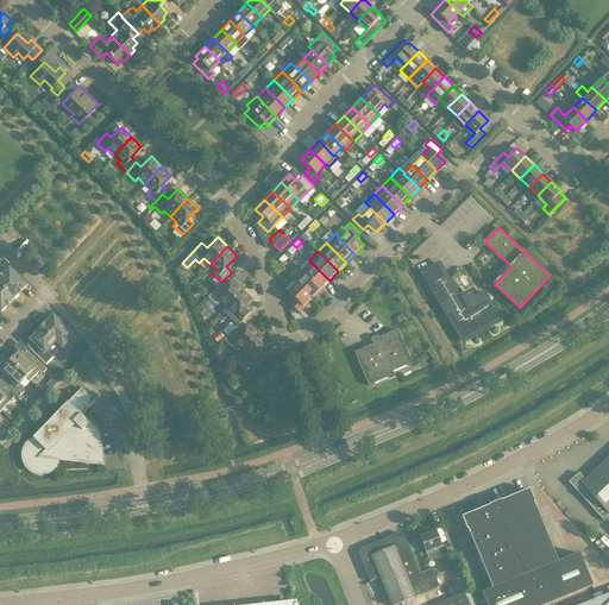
[(309,260),(300,269),(321,289),(330,281),(309,260)]
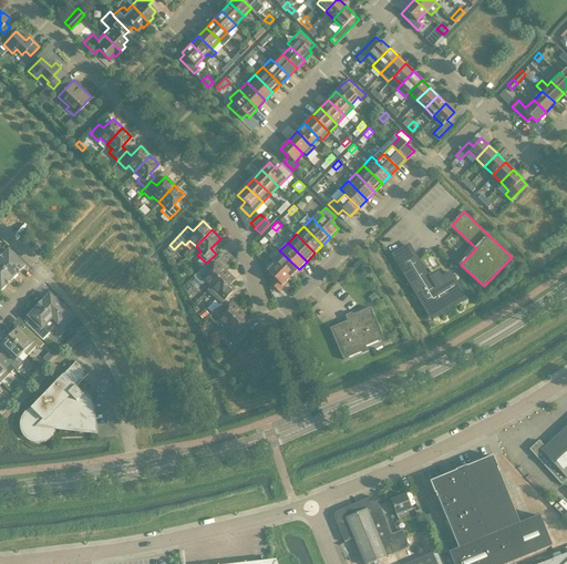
[(409,245),(393,254),(431,317),(465,297),(451,273),(432,284),(409,245)]
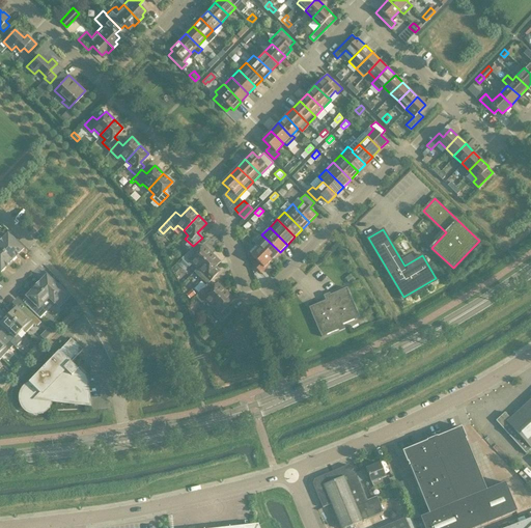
[(0,246),(12,257),(24,246),(8,231),(4,235),(3,234),(2,234),(1,234),(0,233),(0,246)]
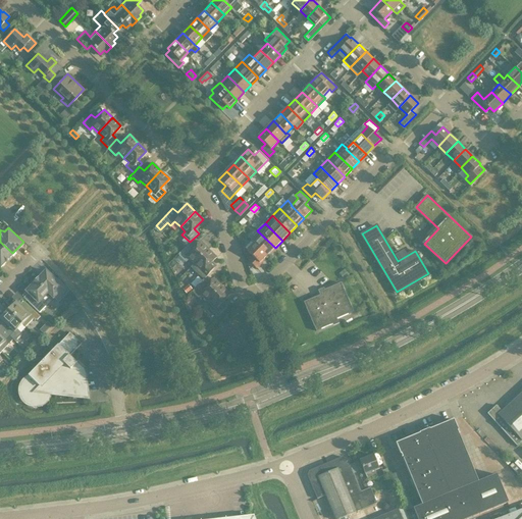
[(275,248),(257,230),(251,238),(255,242),(255,243),(267,255),(275,248)]
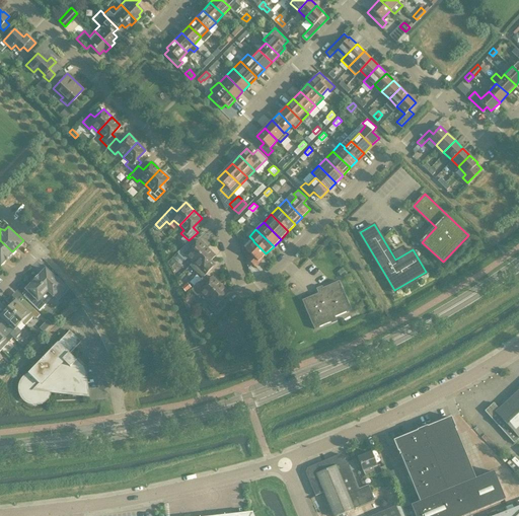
[(193,262),(208,247),(199,238),(190,247),(186,243),(177,251),(184,260),(188,256),(193,262)]
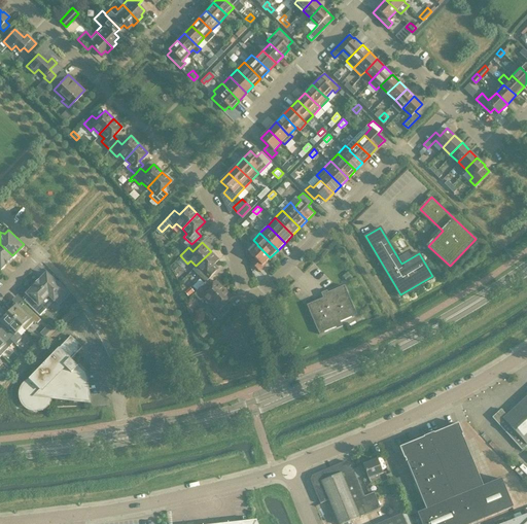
[(12,255),(0,244),(0,266),(1,268),(12,255)]
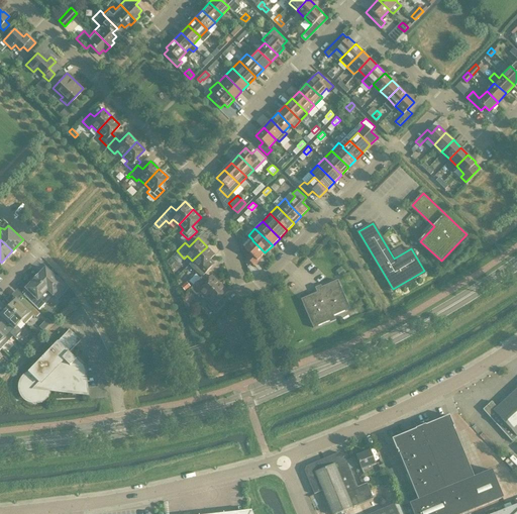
[(265,252),(252,240),(244,247),(250,253),(245,258),(254,266),(259,262),(257,261),(265,252)]
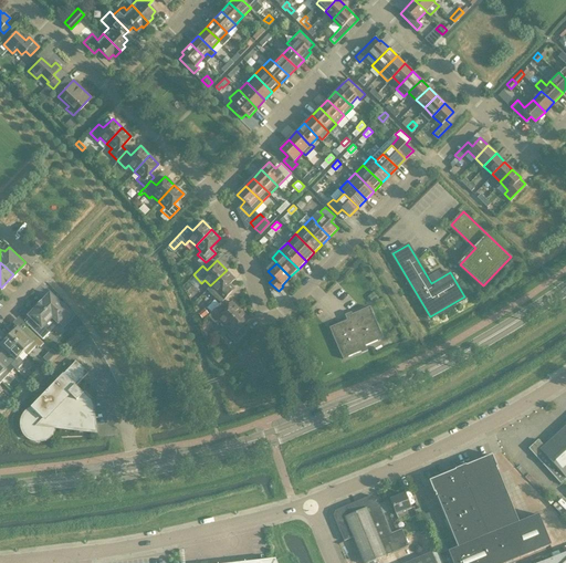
[(227,270),(210,285),(216,291),(212,293),(221,302),(231,293),(236,289),(230,283),(234,279),(227,270)]
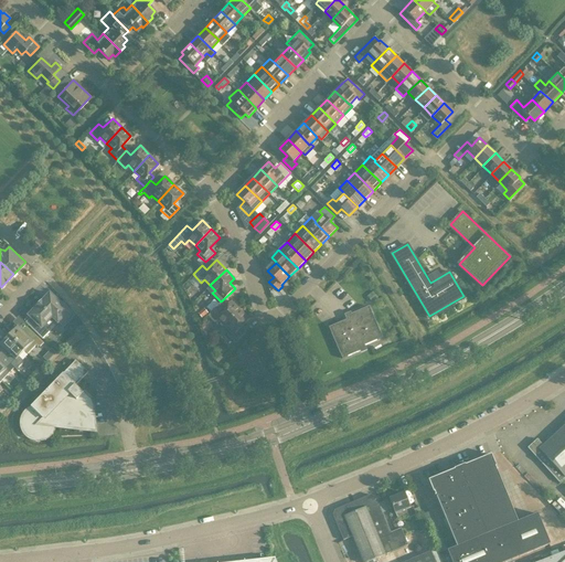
[(31,315),(25,319),(45,338),(50,332),(48,330),(50,328),(49,327),(53,321),(55,322),(57,320),(68,309),(50,290),(29,313),(31,315)]
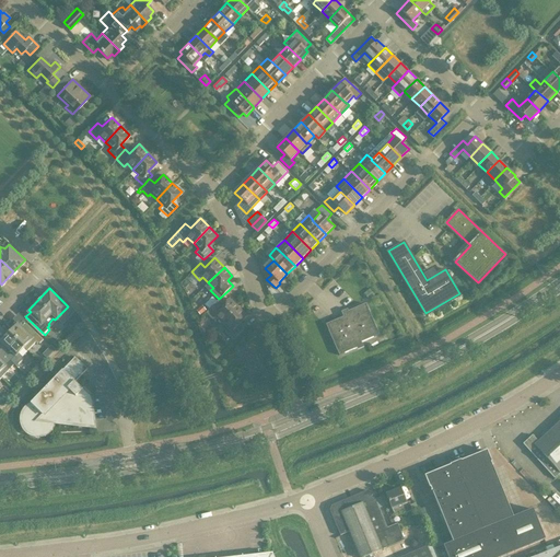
[(60,299),(68,306),(71,303),(68,300),(63,294),(60,299)]
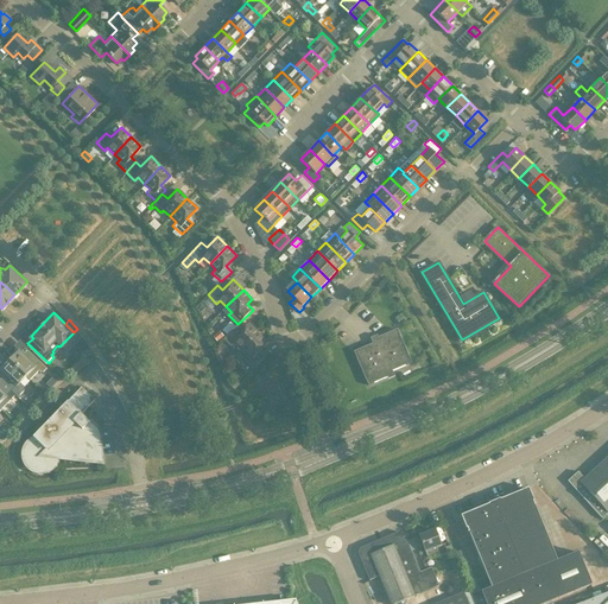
[(227,332),(233,326),(235,324),(230,319),(222,328),(227,332)]
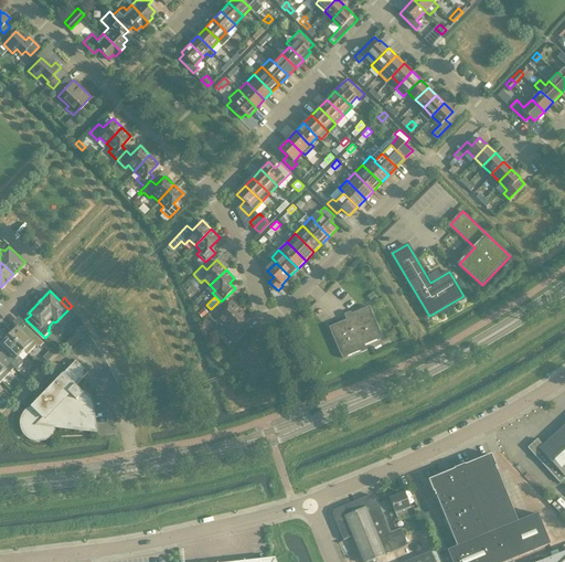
[(224,326),(241,309),(232,300),(222,309),(217,305),(208,315),(216,322),(219,320),(224,326)]
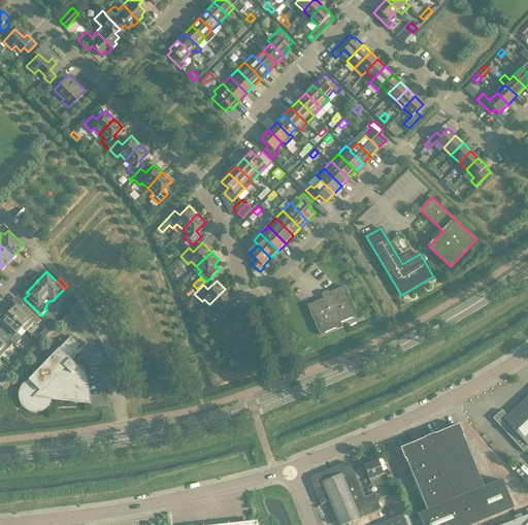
[(329,296),(307,305),(320,334),(337,327),(336,324),(358,315),(344,286),(328,293),(329,296)]
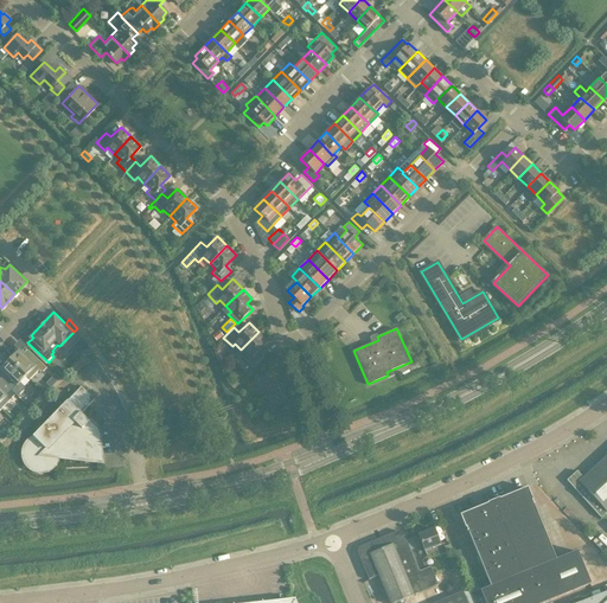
[(268,341),(259,332),(241,350),(247,355),(244,358),(253,367),(263,357),(259,352),(268,341)]
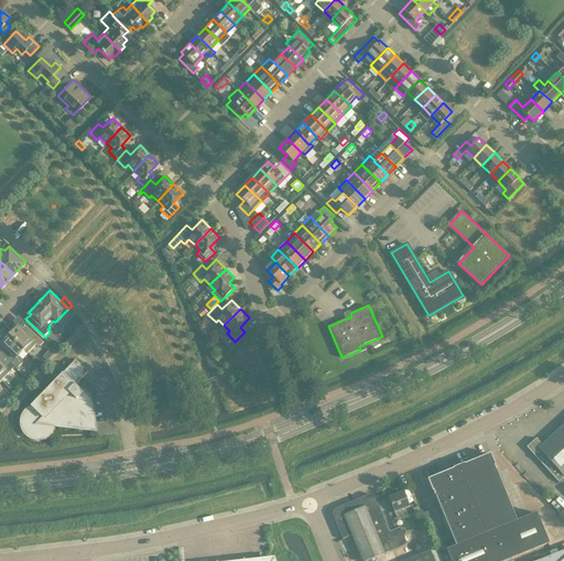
[(18,323),(9,332),(24,347),(28,351),(36,342),(38,343),(40,343),(44,340),(28,323),(22,328),(18,323)]
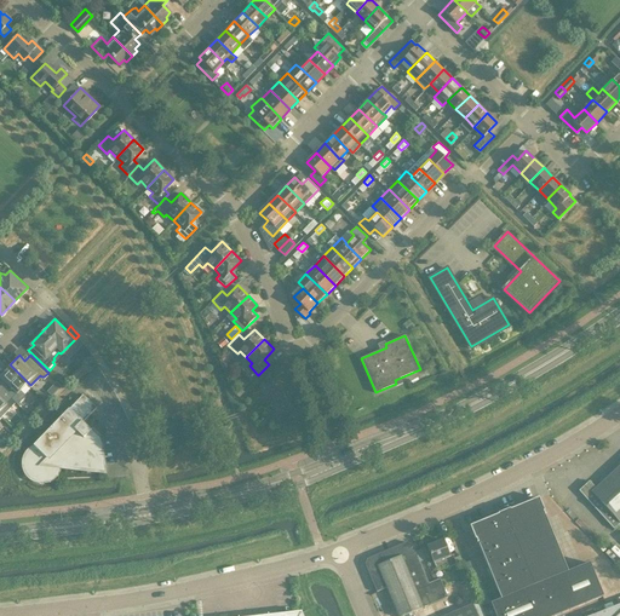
[(27,381),(10,364),(0,374),(0,384),(12,396),(15,395),(19,399),(24,396),(24,391),(21,387),(27,381)]
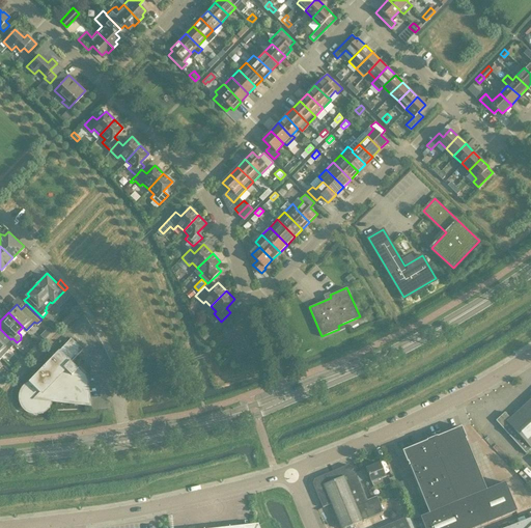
[(59,322),(55,318),(51,323),(54,327),(59,322)]
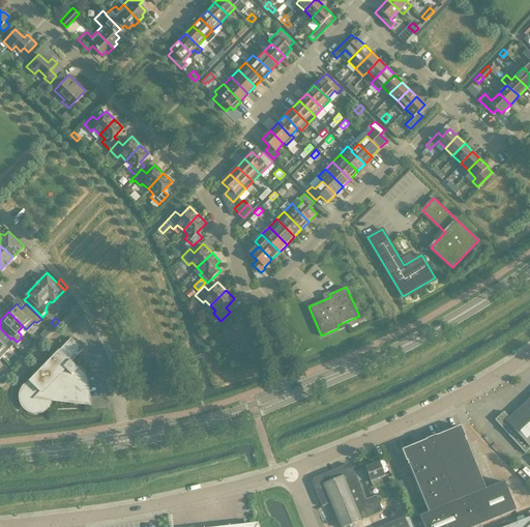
[(10,339),(0,328),(0,353),(1,355),(9,347),(6,343),(10,339)]
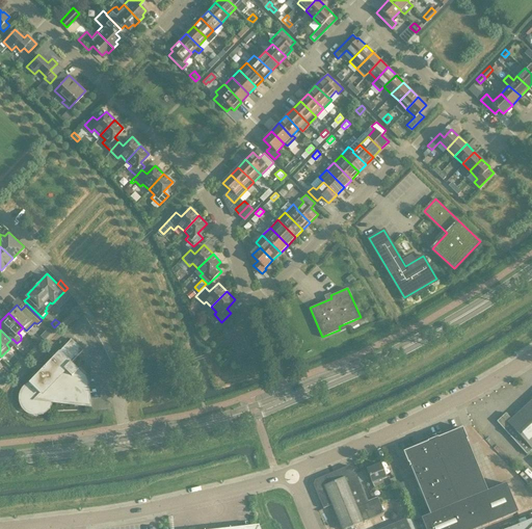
[(210,335),(206,331),(201,335),(206,340),(210,335)]
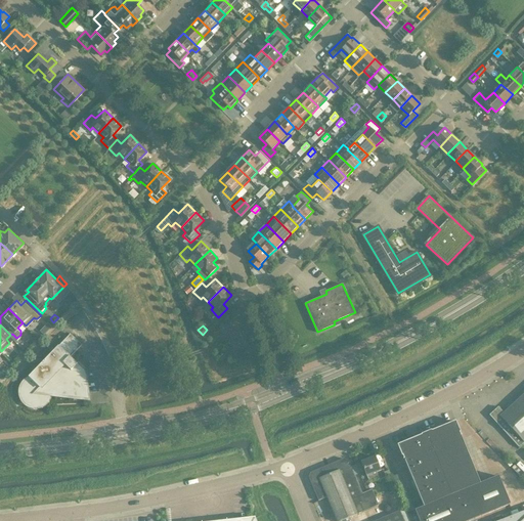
[(19,388),(18,389),(18,391),(19,392),(19,393),(19,394),(19,395),(20,397),(22,398),(23,400),(25,402),(26,403),(27,404),(28,404),(30,405),(31,406),(33,406),(34,406),(35,406),(37,406),(39,406),(40,406),(41,405),(43,405),(44,404),(45,403),(46,402),(48,401),(48,400),(49,399),(50,397),(51,396),(52,395),(52,394),(88,396),(84,368),(70,354),(82,343),(71,332),(29,375),(28,375),(27,376),(25,377),(24,379),(22,380),(22,381),(20,382),(20,384),(19,385),(19,387),(19,388)]
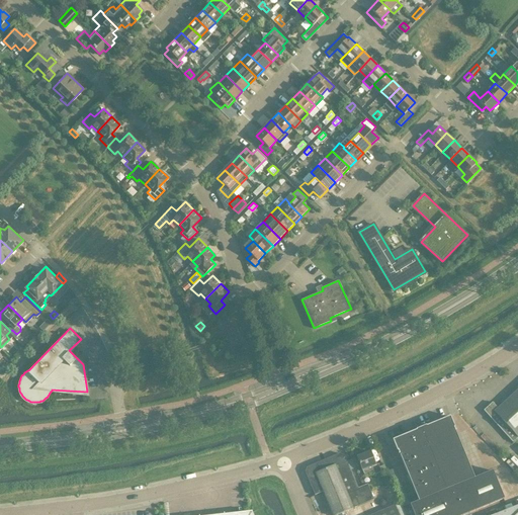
[(493,401),(484,409),(513,440),(517,435),(517,388),(498,407),(493,401)]
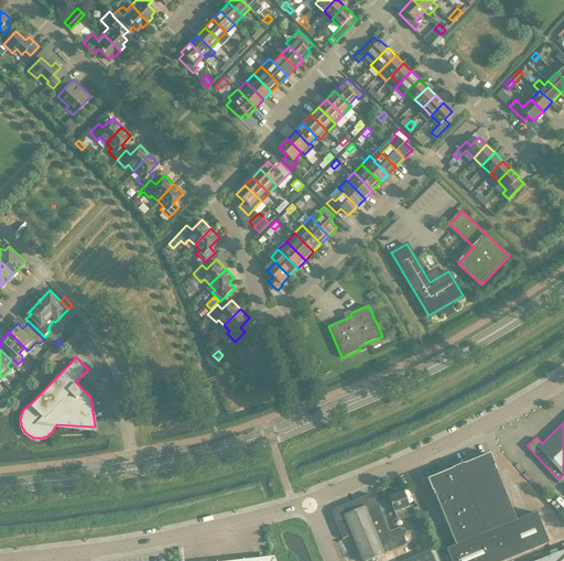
[(490,452),(427,477),(434,494),(434,493),(455,545),(446,548),(451,560),(499,560),(549,541),(535,511),(517,519),(496,468),(497,467),(490,452)]
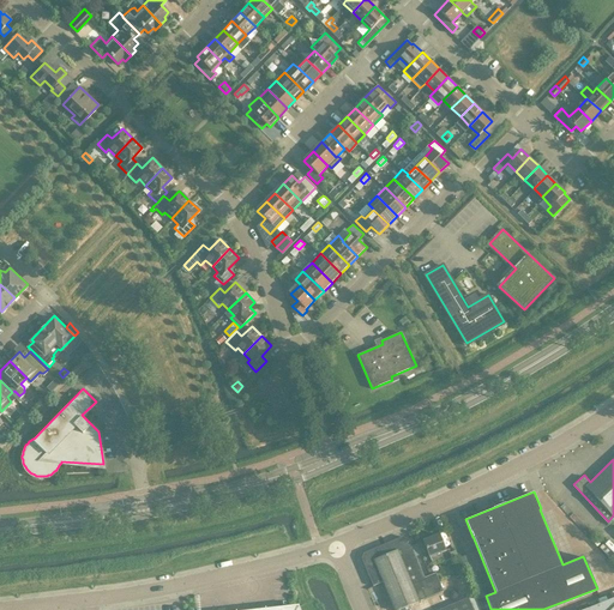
[(439,532),(423,539),(429,555),(432,560),(443,555),(445,560),(452,557),(450,551),(449,548),(446,549),(439,532)]
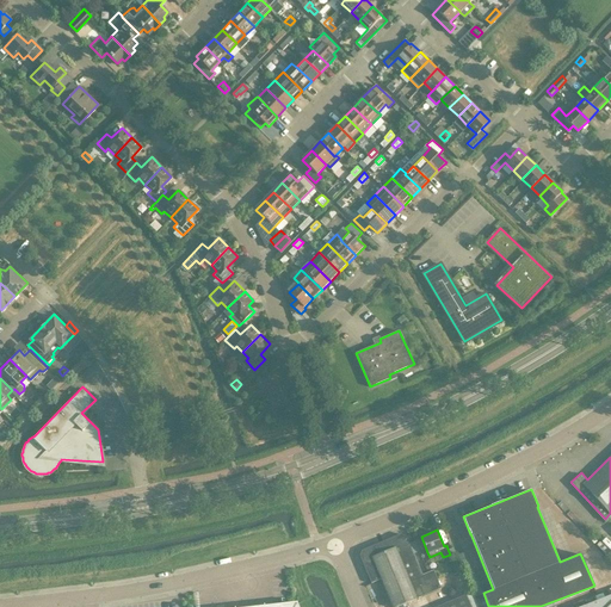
[(363,549),(360,553),(371,581),(381,577),(393,606),(418,596),(417,596),(440,587),(434,570),(423,575),(407,534),(401,532),(363,549)]
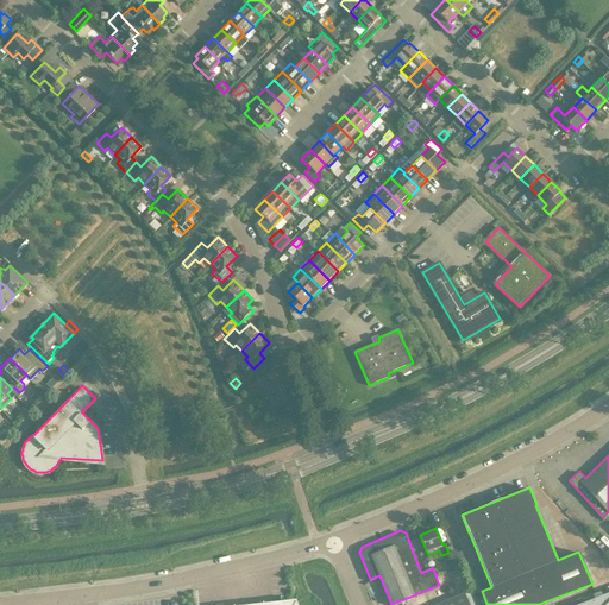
[(450,599),(434,604),(470,604),(465,593),(463,586),(447,591),(450,599)]
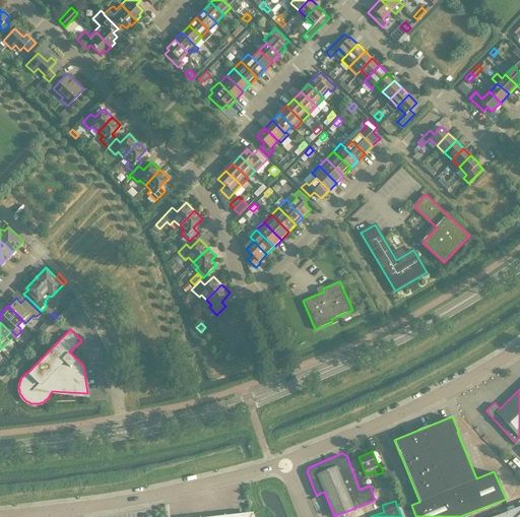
[(519,516),(519,505),(490,516),(519,516)]
